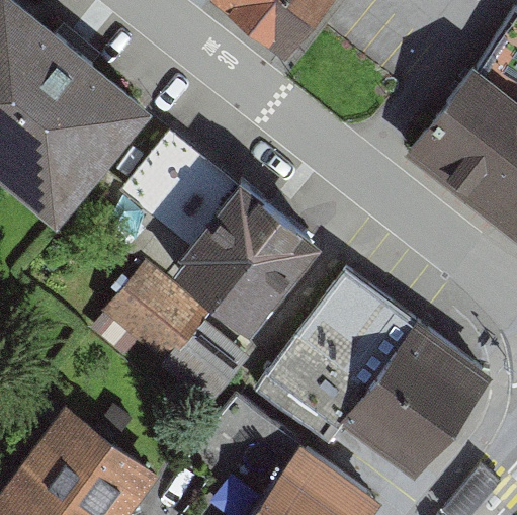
[(0,0),(0,174),(57,222),(148,113),(89,64),(99,53),(63,22),(53,34),(11,0),(0,0)]
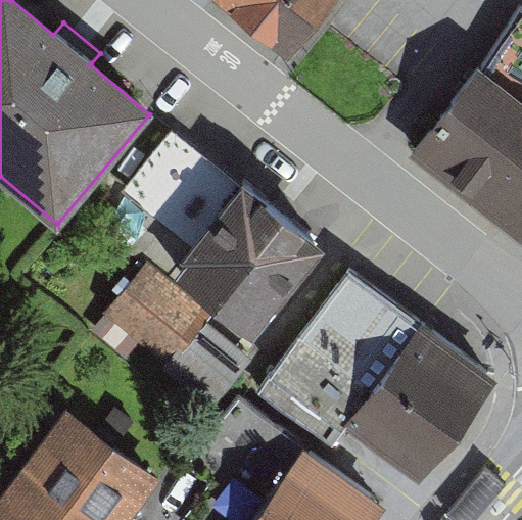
[(217,0),(215,2),(290,61),(339,0),(217,0)]
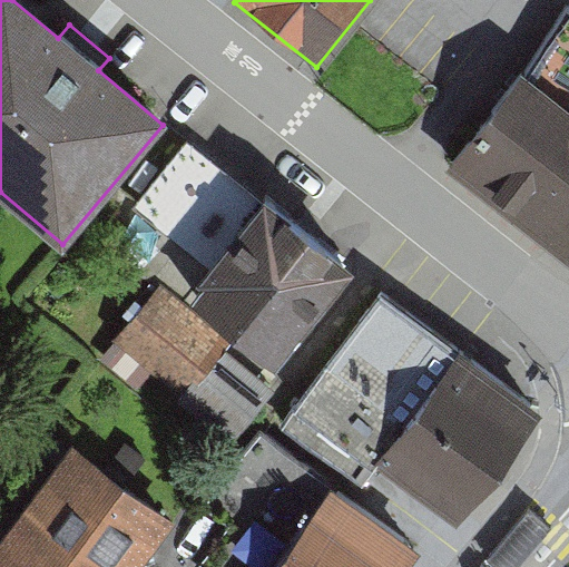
[(568,10),(450,168),(568,251),(568,10)]
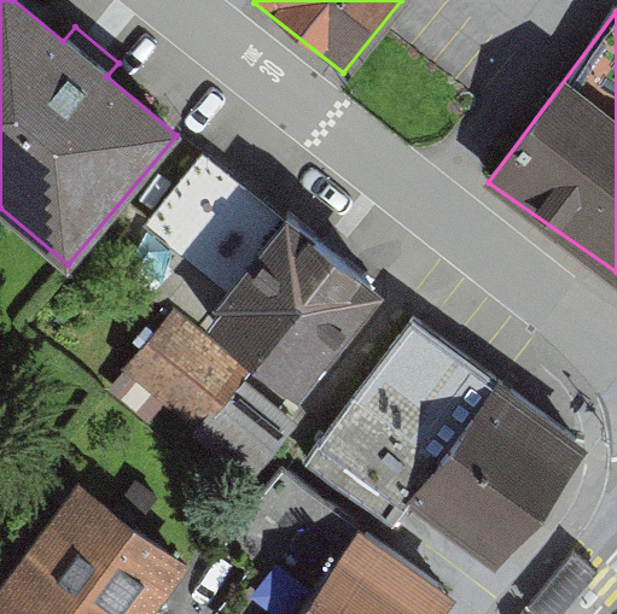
[(145,226),(228,292),(286,220),(203,153),(145,226)]
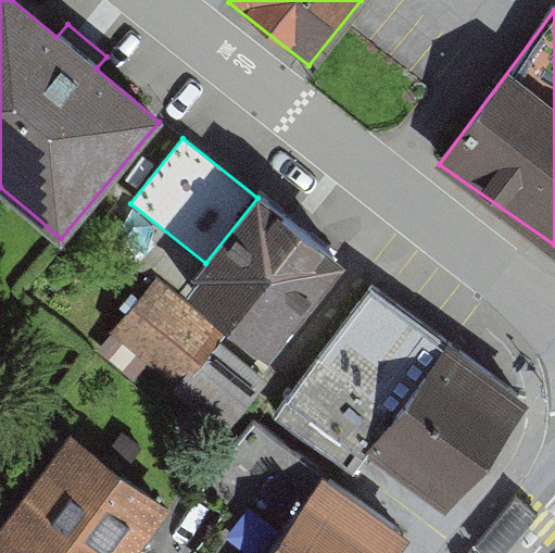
[(344,268),(257,198),(205,263),(180,292),(268,363),(344,268)]
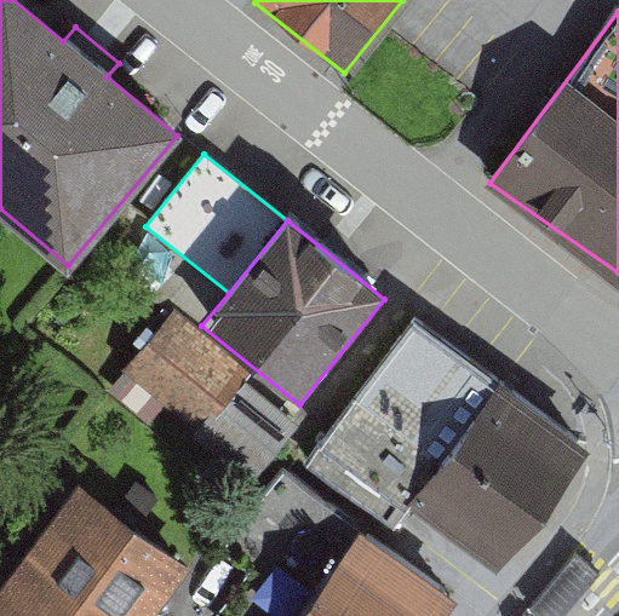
[(201,326),(175,305),(107,390),(149,422),(164,404),(256,477),(308,410),(299,404),(201,326)]
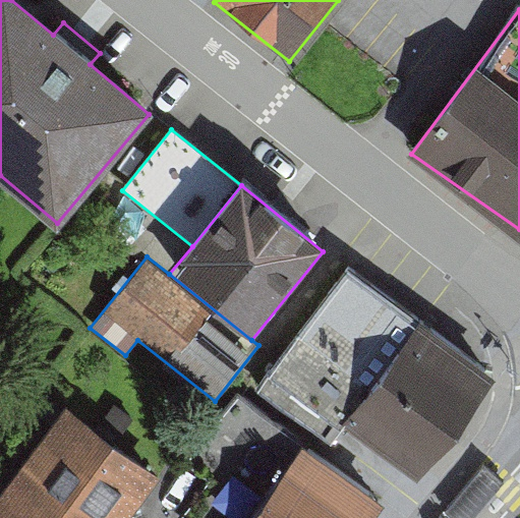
[(416,325),(348,274),(260,393),(329,445),(342,427),(417,483),(494,381),(416,325)]
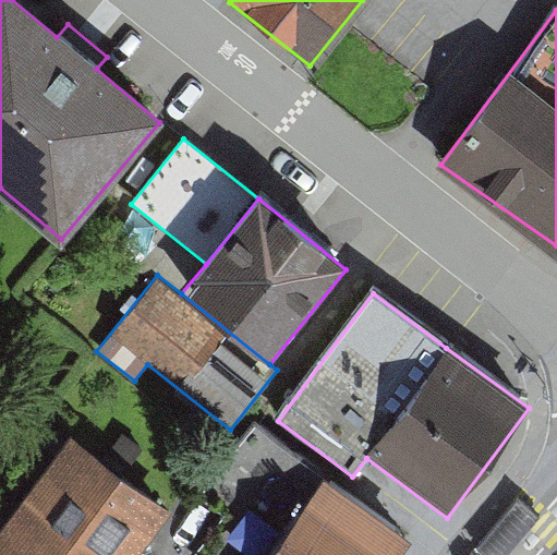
[(406,554),(413,545),(254,422),(212,477),(238,497),(192,554),(406,554)]
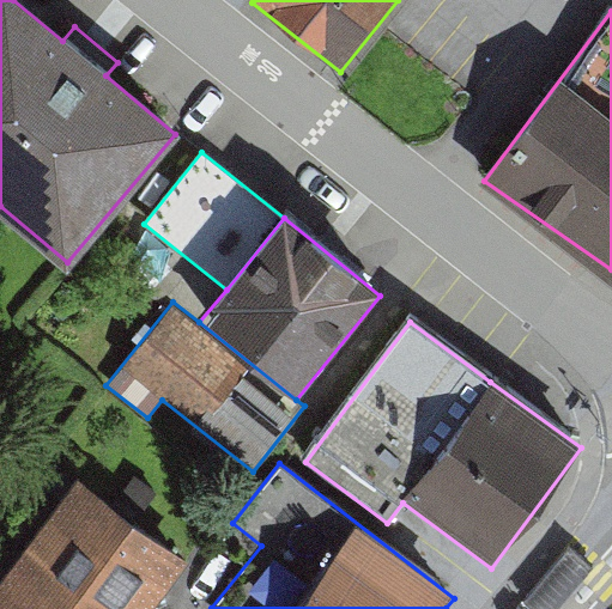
[(179,565),(74,487),(0,586),(0,608),(145,608),(150,603),(179,565)]
